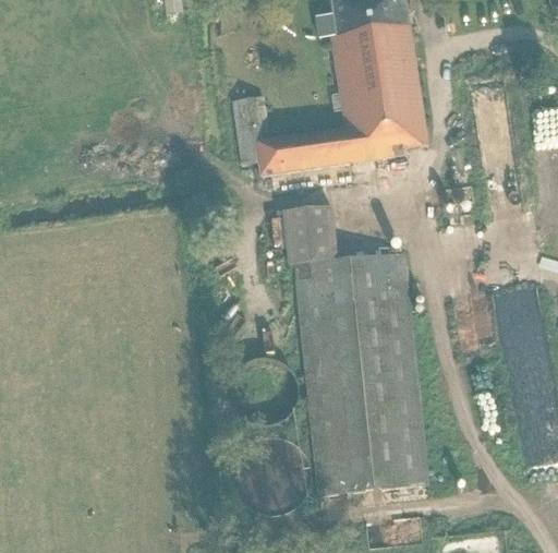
[(182,9),(181,0),(164,0),(165,11),(182,9)]
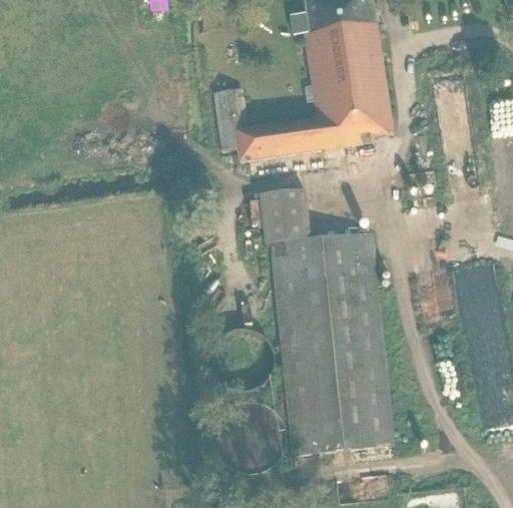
[(305,0),(310,31),(304,31),(317,115),(247,126),(242,87),(212,91),(221,151),(236,149),(238,160),(373,139),(372,135),(393,132),(372,0),(305,0)]
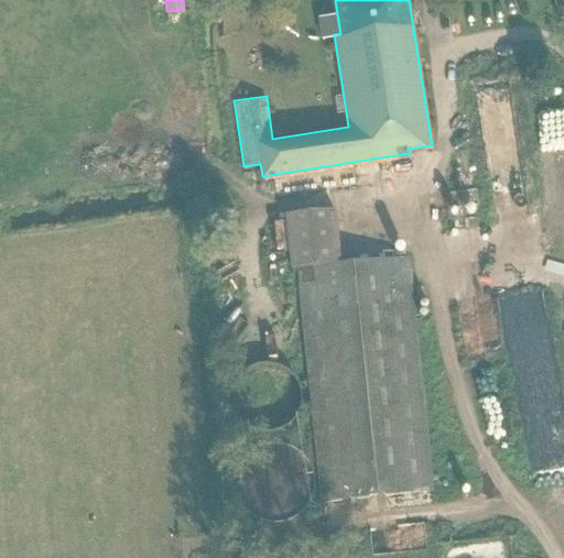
[(321,499),(432,487),(408,254),(340,261),(334,208),(285,212),(291,266),(296,265),(321,499)]
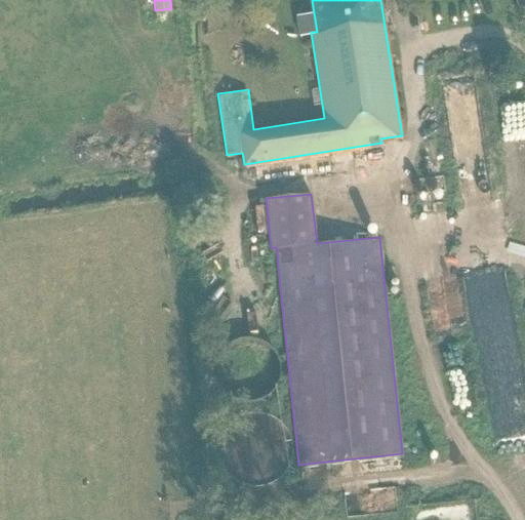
[(279,373),(280,368),(279,363),(278,358),(276,354),(274,350),(271,346),(267,343),(263,340),(257,337),(252,336),(247,336),(243,336),(238,337),(233,340),(229,343),(225,346),(221,350),(219,354),(217,358),(216,363),(215,368),(216,373),(217,378),(219,383),(221,387),(225,391),(229,394),(233,397),(238,399),(243,400),(247,400),(252,400),(257,399),(263,397),(267,394),(271,391),(274,387),(276,383),(278,378),(279,373)]
